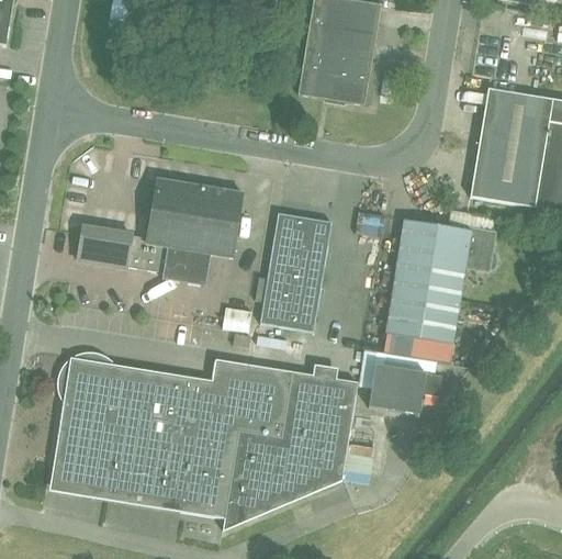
[(0,0),(0,44),(7,45),(13,0),(0,0)]
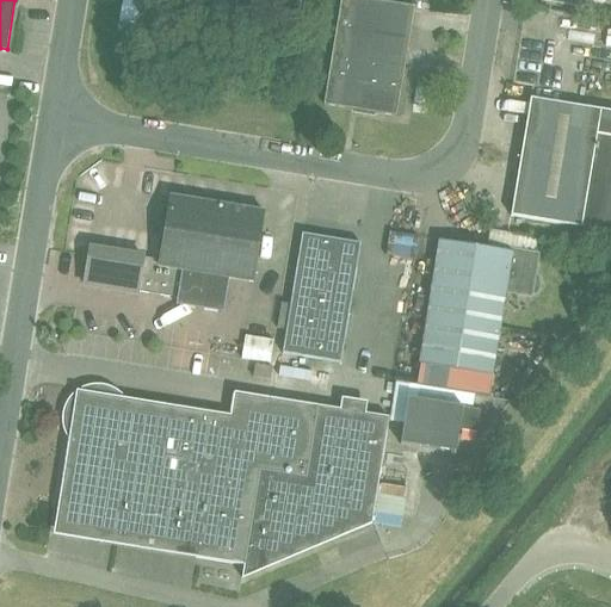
[(340,0),(323,101),(396,112),(414,2),(397,0),(340,0)]
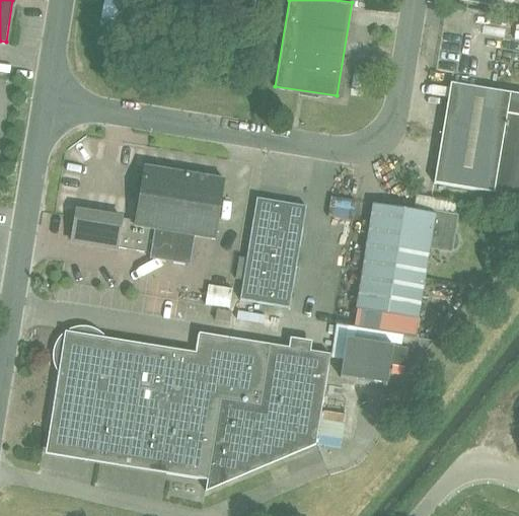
[(434,180),(494,191),(518,194),(518,91),(450,80),(434,180)]
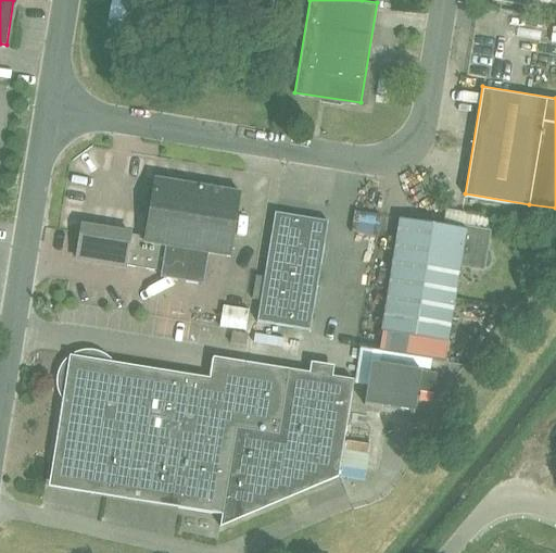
[(205,281),(210,251),(230,254),(240,189),(154,175),(144,233),(81,223),(76,255),(125,264),(125,262),(162,268),(161,275),(205,281)]
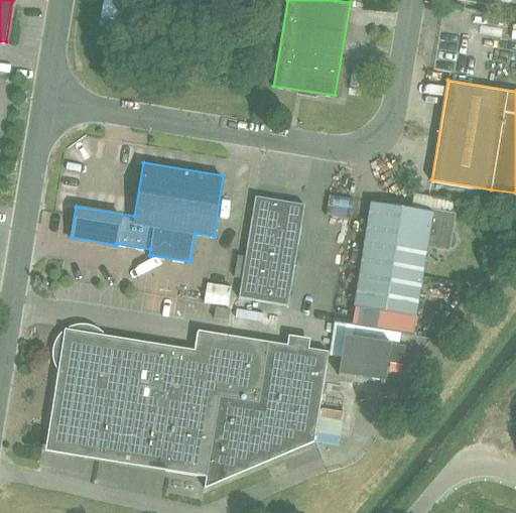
[(355,302),(352,321),(412,331),(415,312),(418,291),(426,244),(447,247),(448,247),(452,246),(454,244),(455,240),(456,237),(456,233),(454,230),(452,228),(454,212),(450,212),(453,200),(411,193),(409,207),(402,206),(371,201),(369,213),(358,281),(355,302)]
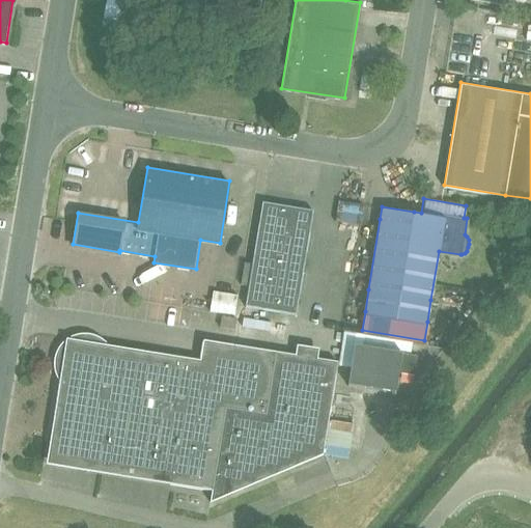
[(313,209),(262,200),(245,304),(296,312),(313,209)]
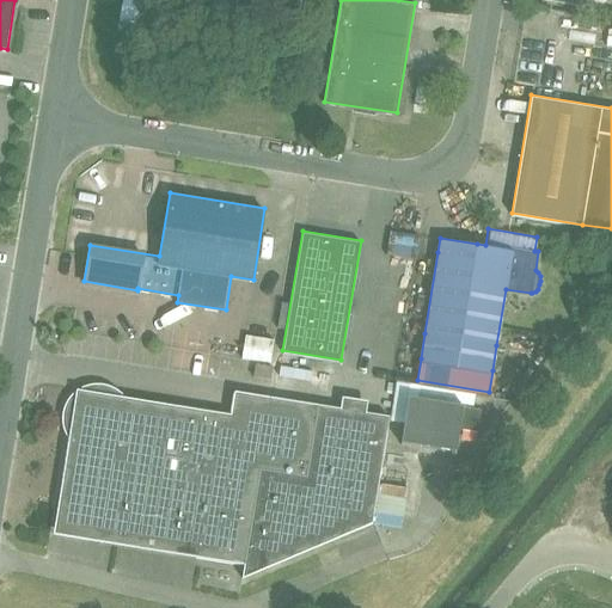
[(242,356),(270,361),(274,337),(246,331),(242,356)]
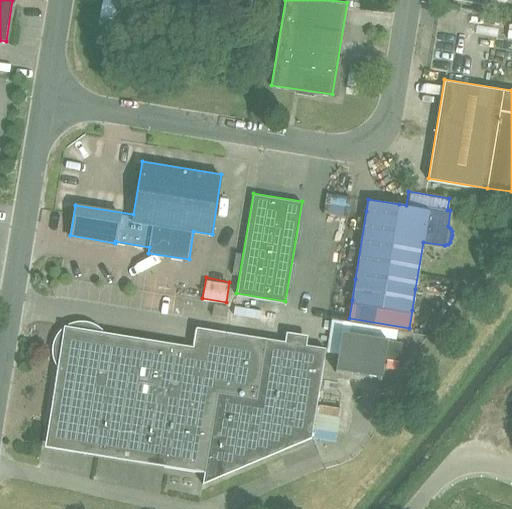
[(214,303),(212,313),(227,315),(228,306),(214,303)]
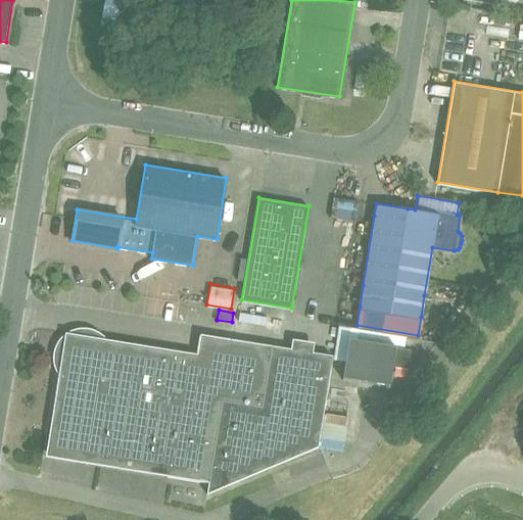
[(332,355),(272,344),(210,335),(207,355),(66,332),(63,333),(61,335),(59,338),(58,340),(56,343),(55,345),(54,348),(54,351),(53,356),(53,358),(54,361),(54,363),(55,365),(56,368),(57,371),(59,373),(52,415),(56,415),(56,425),(58,434),(62,442),(69,450),(78,455),(87,458),(86,461),(208,481),(206,492),(318,445),(332,355)]
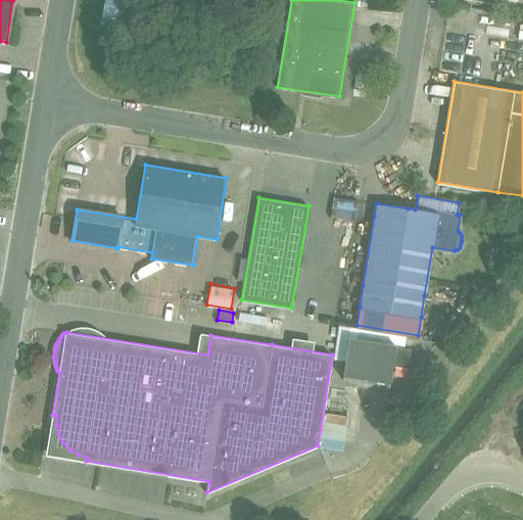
[(348,337),(341,377),(341,378),(390,385),(393,366),(408,368),(412,347),(348,337)]
